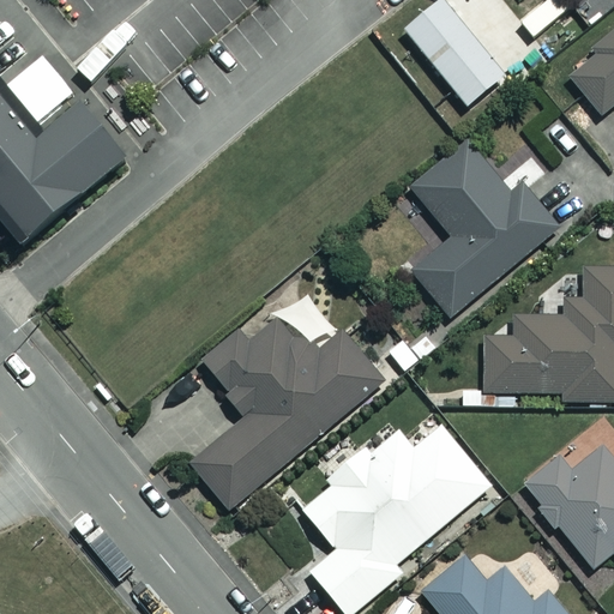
[(0,0),(0,212),(34,254),(137,168),(92,114),(56,143),(0,74),(0,0)]
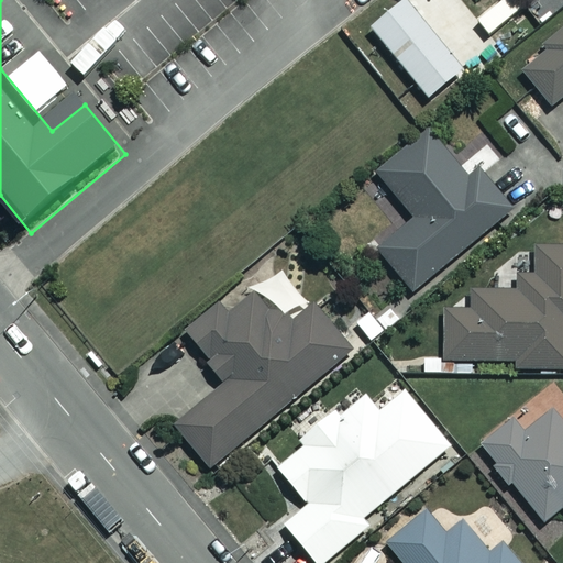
[(562,41),(523,73),(550,106),(562,95),(562,41)]
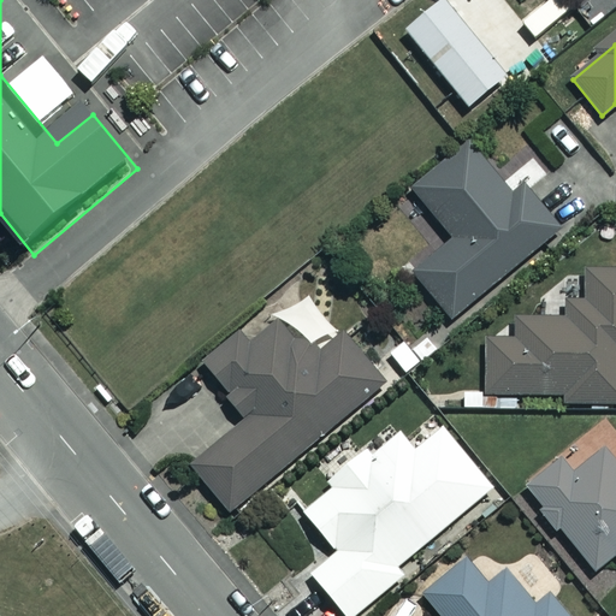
[(517,200),(469,142),(413,188),(452,236),(412,270),(451,318),(562,226),(531,189),(517,200)]
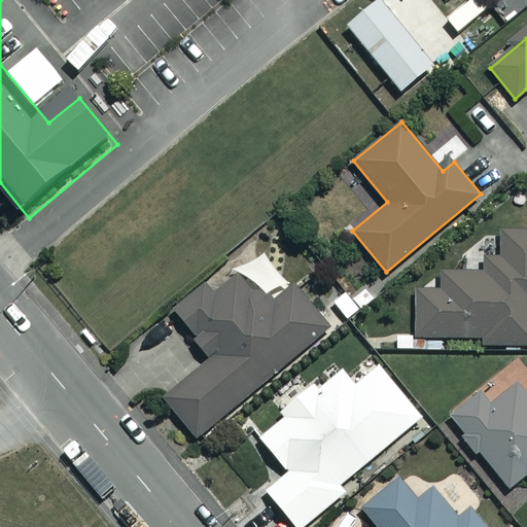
[(526,230),(500,230),(500,256),(483,256),(483,273),(441,273),(441,290),(415,290),(415,337),(481,337),(481,344),(526,344),(526,230)]
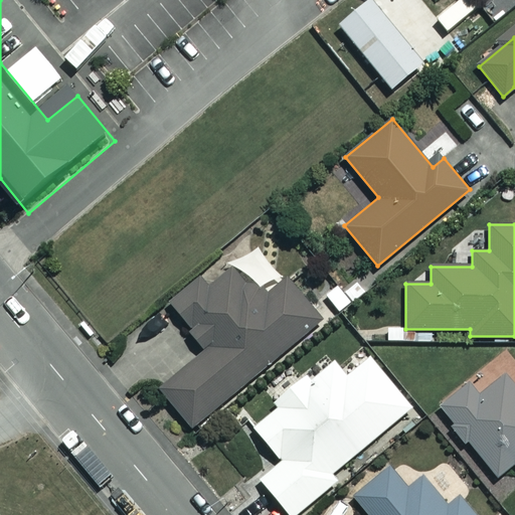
[(264,299),(230,259),(168,310),(203,352),(160,387),(191,425),(323,317),(290,277),(264,299)]
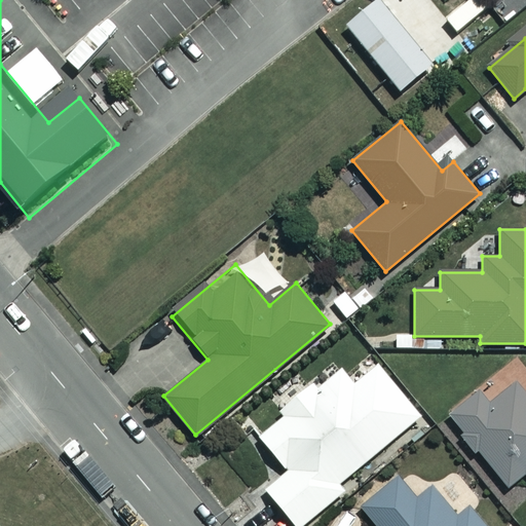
[(349,298),(345,293),(333,302),(347,318),(374,297),(365,286),(349,298)]
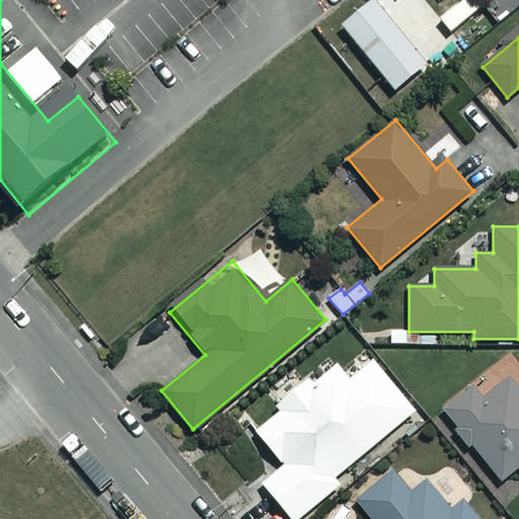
[(415,410),(372,359),(348,379),(336,365),(313,383),(308,377),(278,402),(283,409),(256,431),(284,464),(262,484),(291,518),(296,518),(340,484),(334,477),(415,410)]
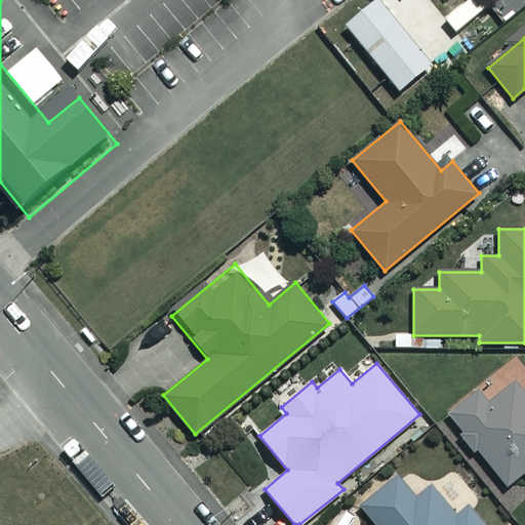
[(524,365),(455,419),(463,431),(457,435),(474,457),(480,452),(506,485),(524,472),(524,473),(524,365)]
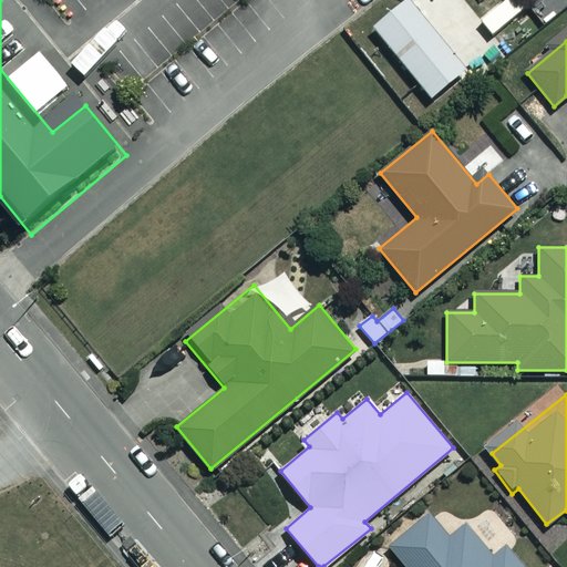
[(447,538),(428,514),(389,546),(406,566),(521,566),(504,547),(492,557),(465,524),(447,538)]
